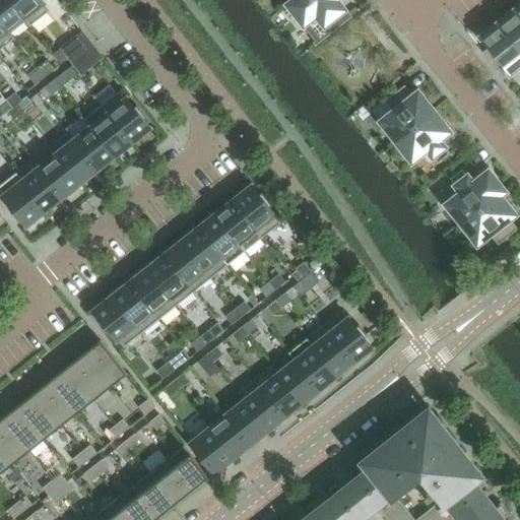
[(25,17),(12,0),(0,0),(0,19),(8,30),(23,18),(25,17)]
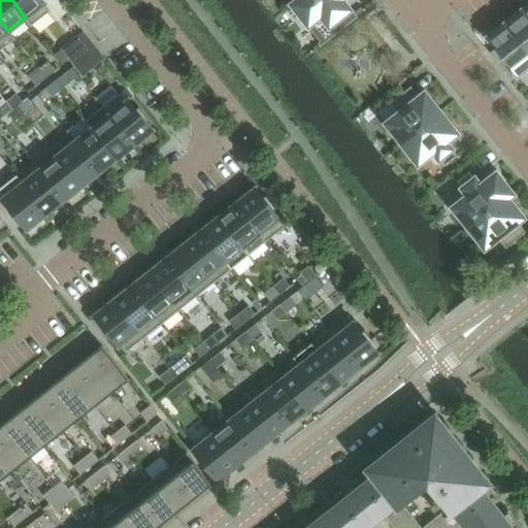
[(50,11),(40,0),(12,0),(26,18),(24,19),(31,27),(50,11)]
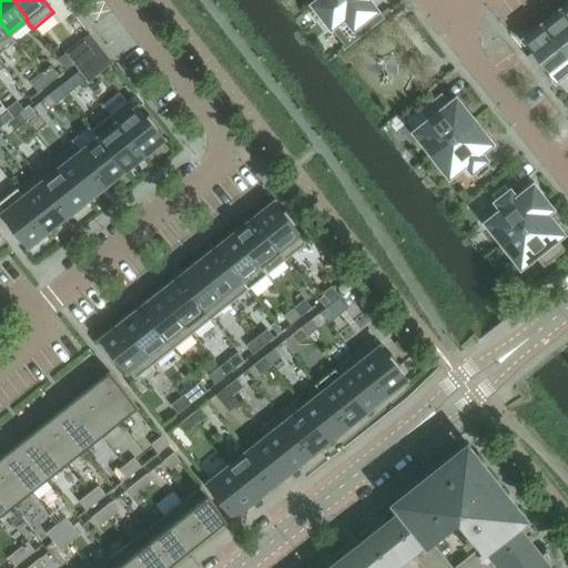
[(376,10),(367,0),(318,0),(314,4),(332,27),(345,17),(354,28),(376,10)]
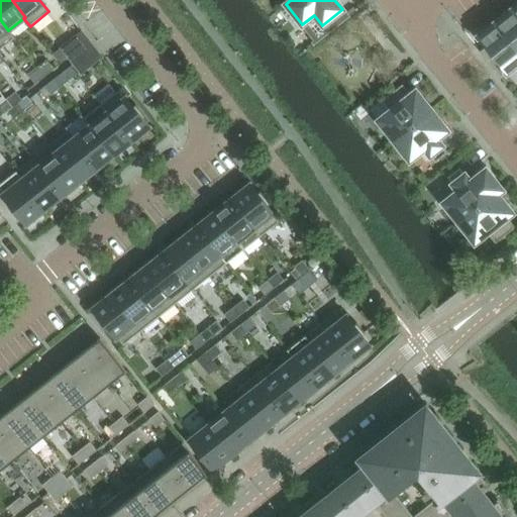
[(516,16),(511,10),(494,23),(516,52),(516,16)]
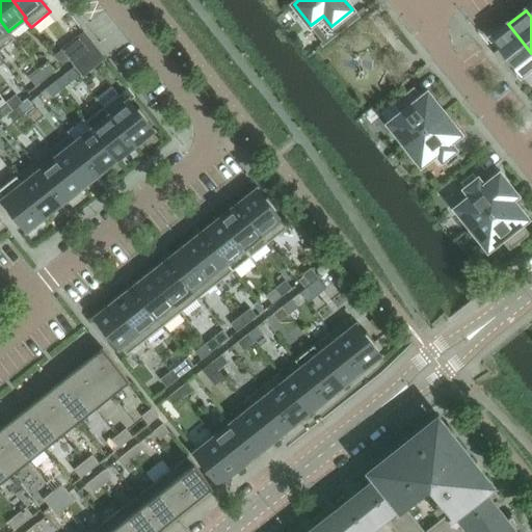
[(8,31),(0,20),(0,51),(15,40),(8,31)]
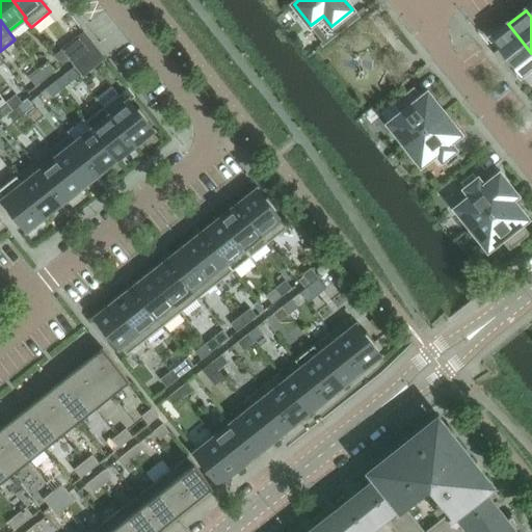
[(531,65),(531,53),(508,24),(490,37),(499,49),(494,53),(514,80),(531,65)]
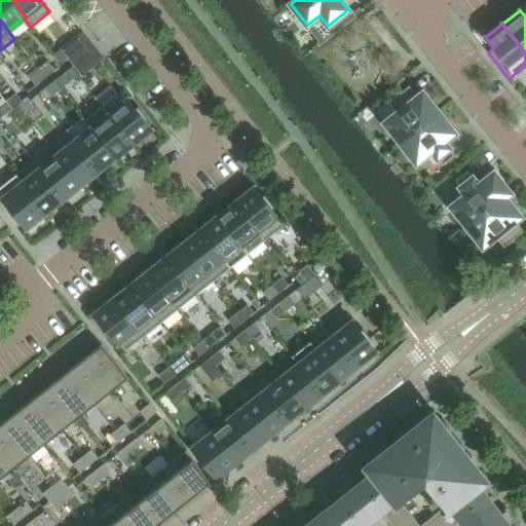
[(75,54),(91,42),(83,32),(67,44),(75,54)]
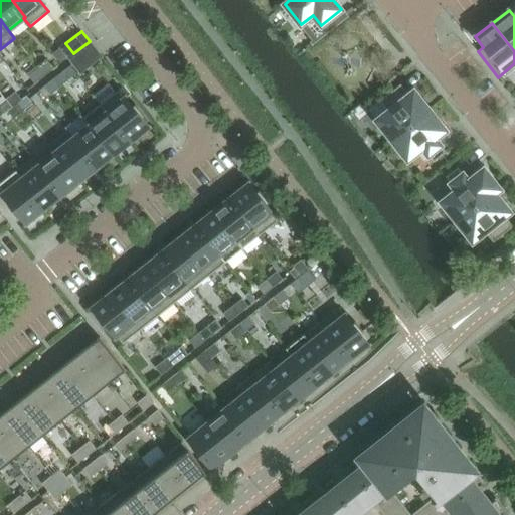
[(90,41),(67,57),(72,64),(95,47),(90,41)]
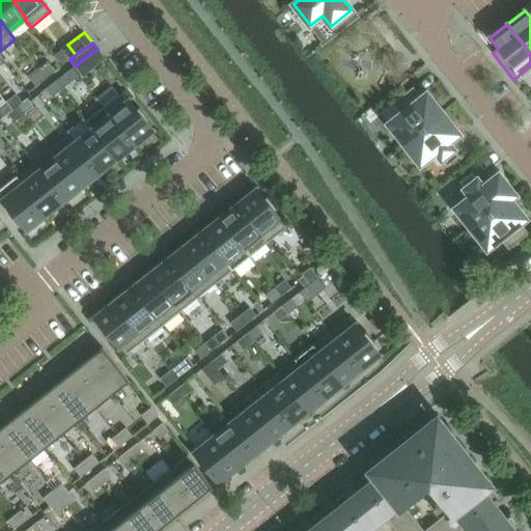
[(105,58),(98,49),(75,66),(83,76),(105,58)]
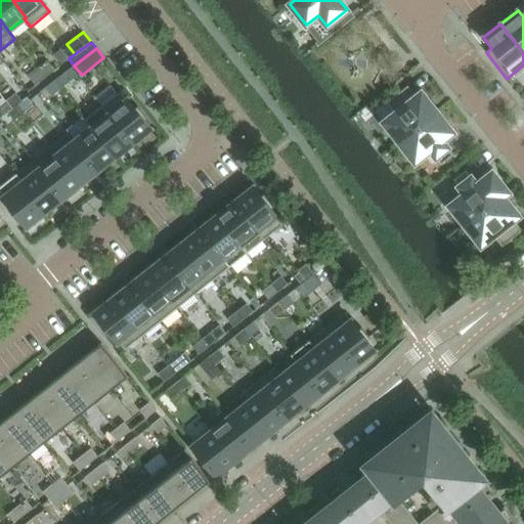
[(48,62),(39,70),(45,78),(54,71),(48,62)]
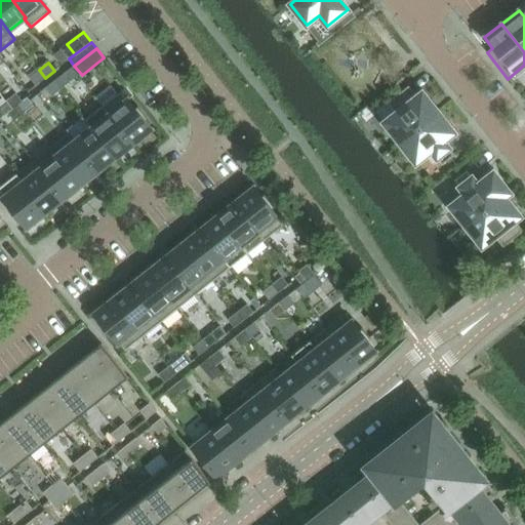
[(36,86),(45,78),(39,70),(29,78),(36,86)]
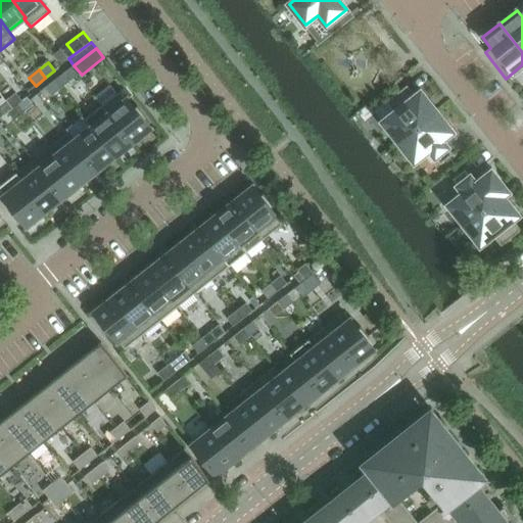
[(70,81),(64,73),(54,81),(60,89),(70,81)]
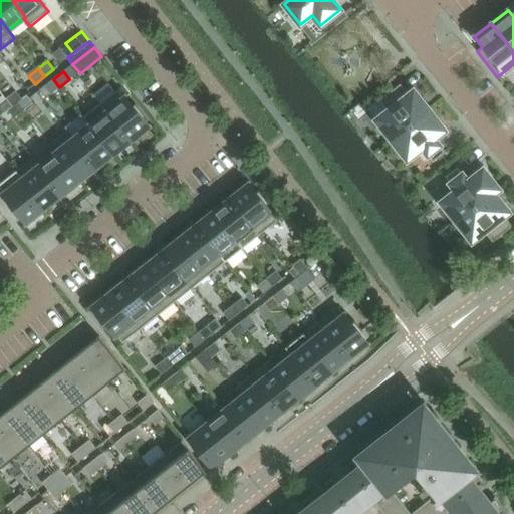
[(59,87),(53,79),(44,86),(50,94),(59,87)]
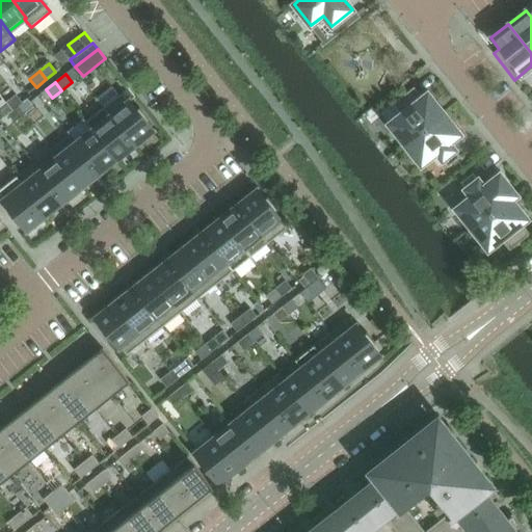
[(405,144),(444,114),(427,94),(422,98),(414,87),(393,103),(401,114),(389,124),(405,144)]
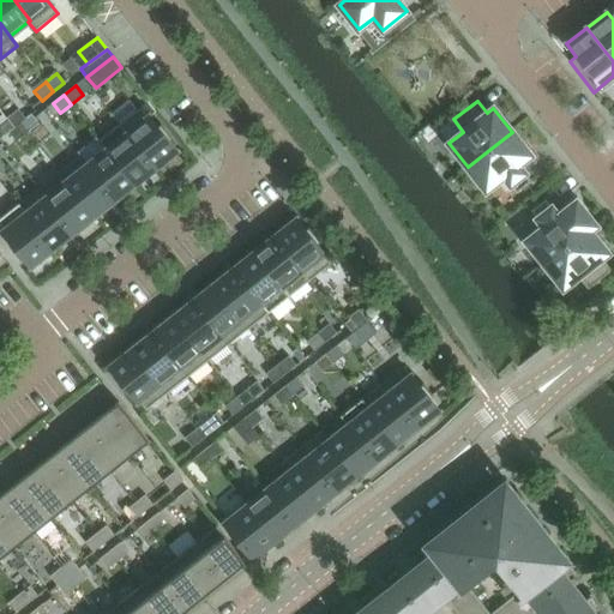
[(142,107),(119,125),(126,134),(127,133),(155,168),(176,151),(168,140),(172,138),(161,125),(157,127),(142,107)]
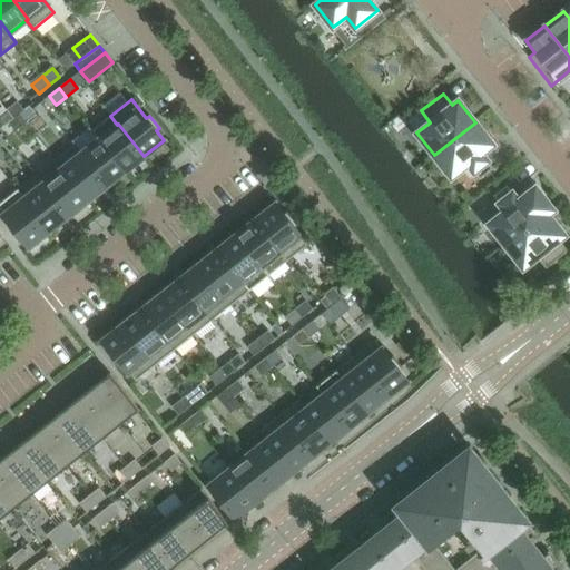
[(25,110),(17,101),(8,109),(15,118),(19,115),(25,110)]
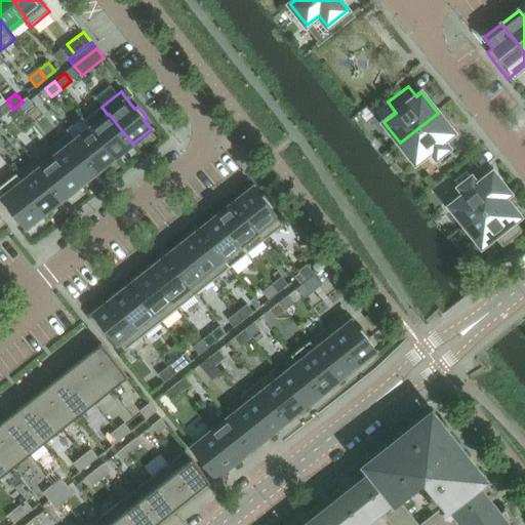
[(27,97),(23,102),(17,106),(24,113),(34,106),(27,97)]
